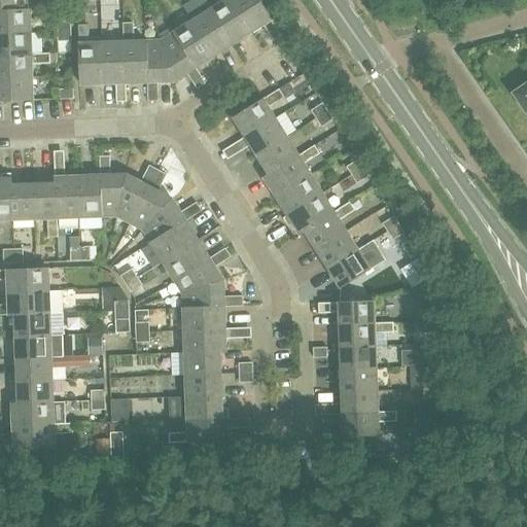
[(0,0),(0,9),(31,9),(30,0),(0,0)]
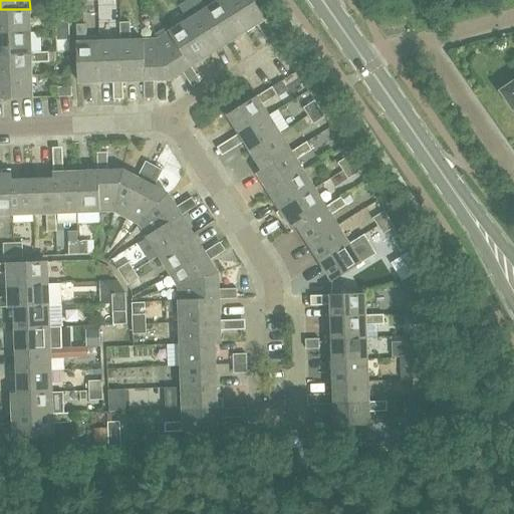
[(227,0),(221,0),(208,9),(228,42),(246,30),(227,0)]
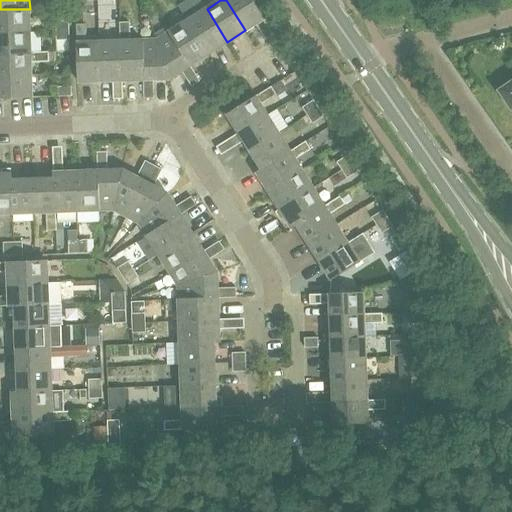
[(265,39),(273,35),(263,18),(264,18),(252,0),(226,0),(245,30),(255,23),(265,39)]
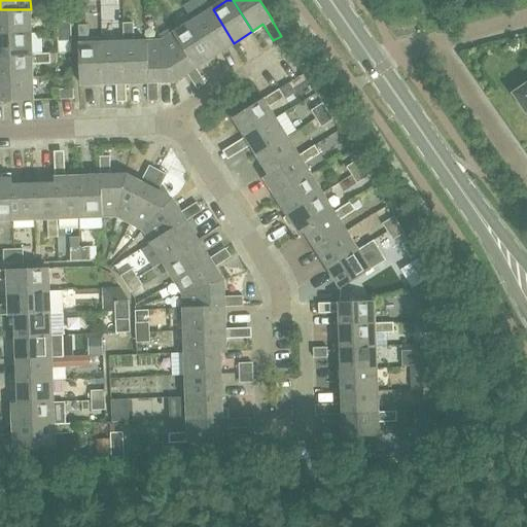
[(0,9),(0,31),(31,31),(31,9),(0,9)]
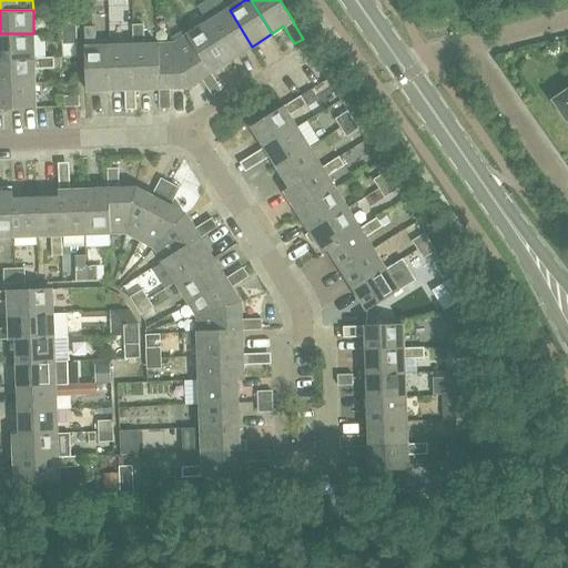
[(252,47),(230,10),(217,18),(213,11),(203,18),(208,23),(230,60),(252,47)]
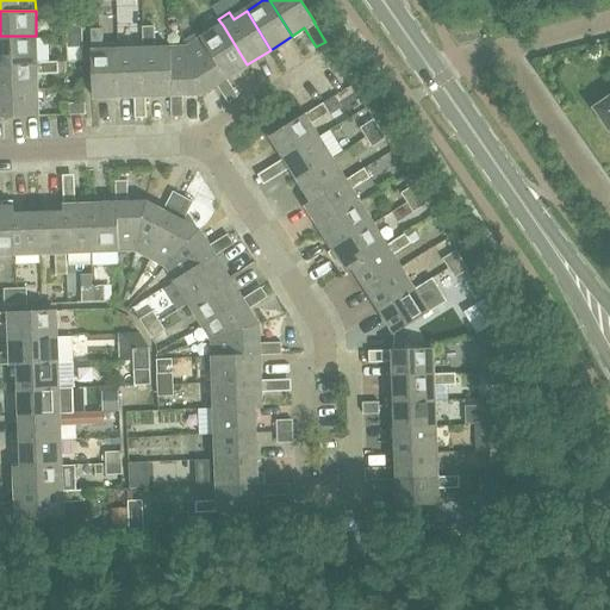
[(67,35),(82,35),(82,25),(66,25),(67,35)]
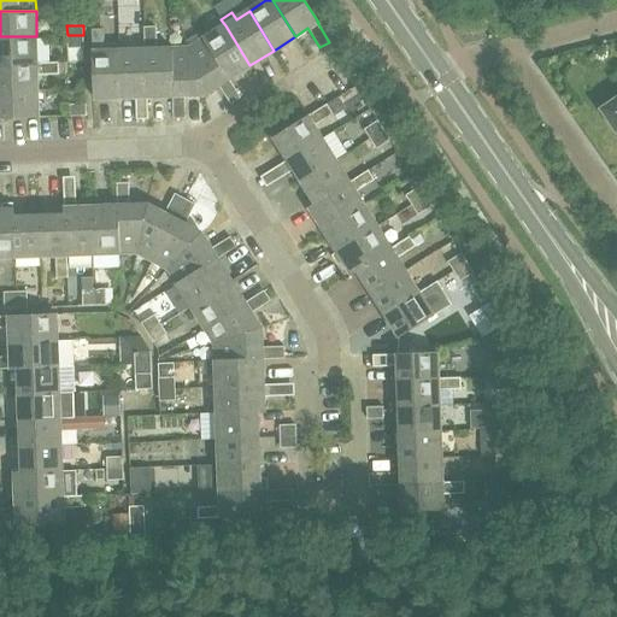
[(225,25),(205,39),(229,78),(250,65),(225,25)]
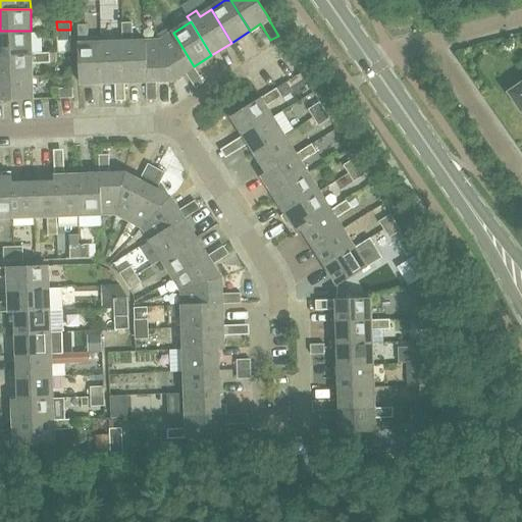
[(125,82),(146,81),(145,42),(134,42),(133,22),(122,22),(123,43),(125,82)]
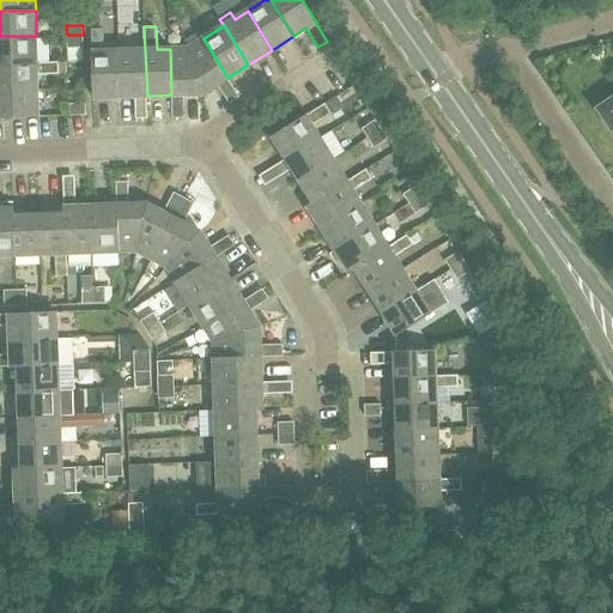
[(93,97),(122,97),(120,50),(120,44),(104,44),(103,29),(91,29),(92,52),(91,52),(93,97)]
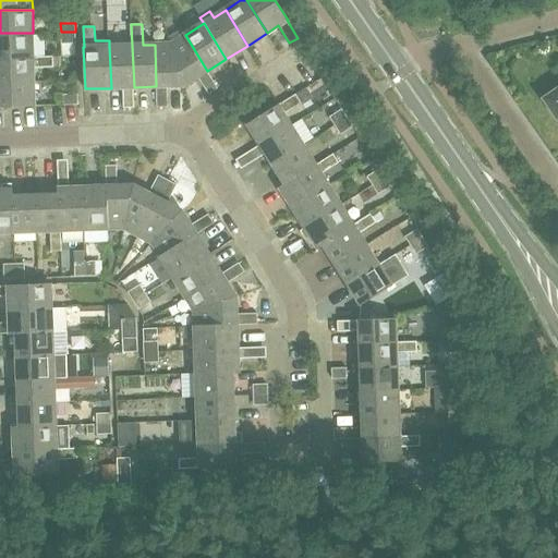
[(75,44),(75,32),(61,32),(61,44),(75,44)]
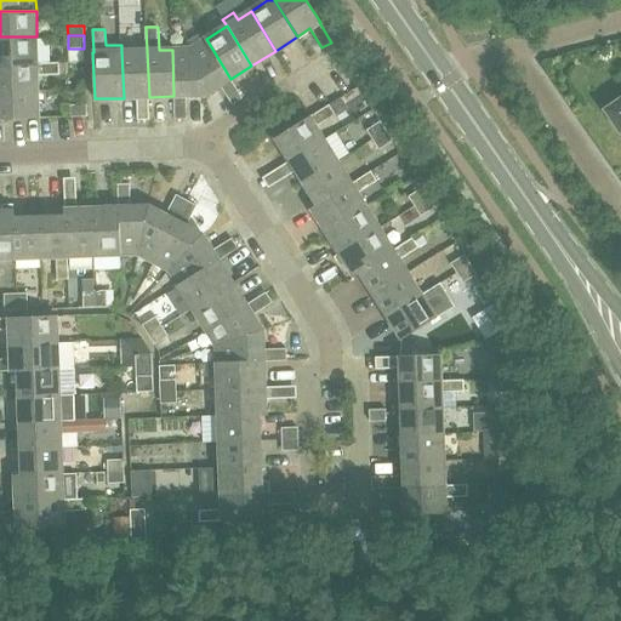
[(36,36),(0,36),(0,63),(36,63),(36,36)]
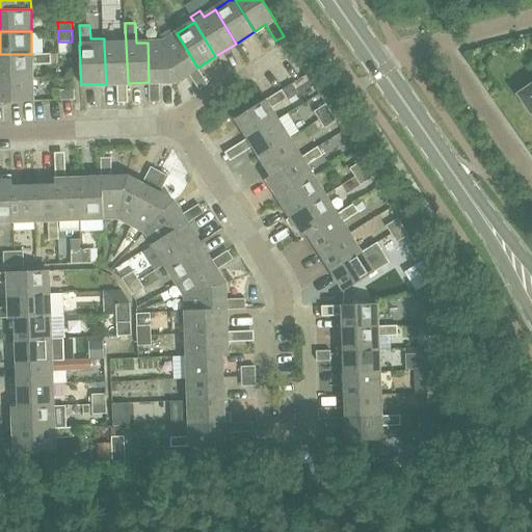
[(197,68),(177,33),(164,42),(176,81),(189,74),(198,89),(208,84),(197,68)]
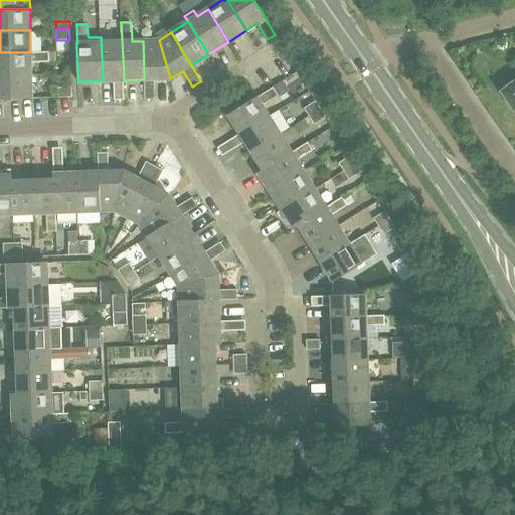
[(159,40),(143,41),(144,79),(145,98),(155,98),(155,79),(170,78),(159,40)]
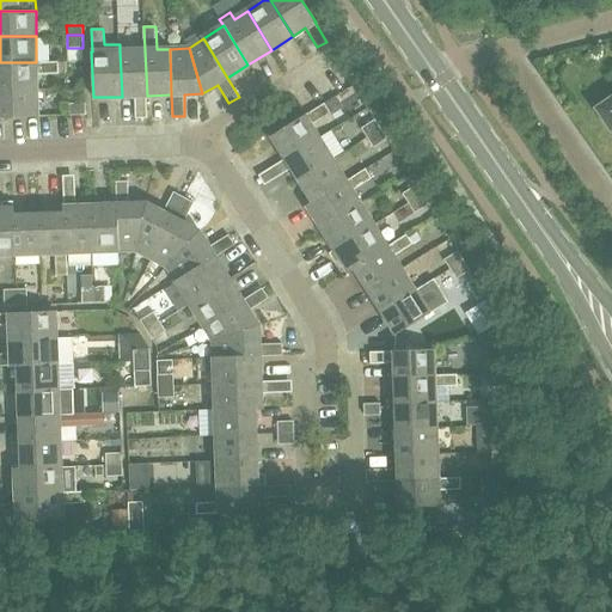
[(145,50),(120,50),(122,97),(135,96),(135,117),(147,117),(147,96),(145,50)]
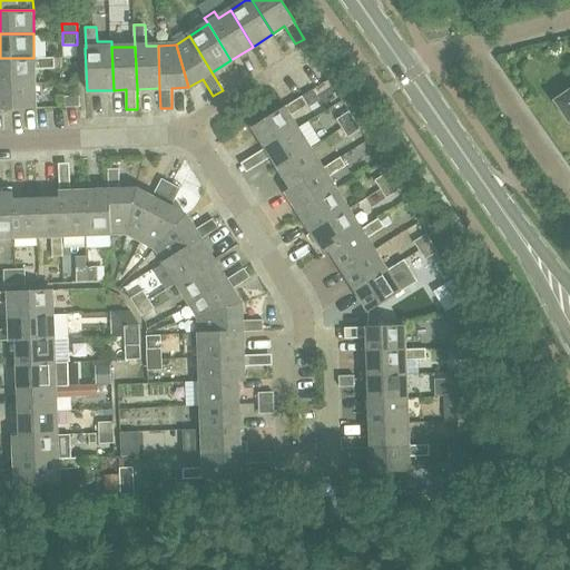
[(33,58),(0,58),(0,81),(35,81),(35,68),(52,68),(52,57),(33,58)]
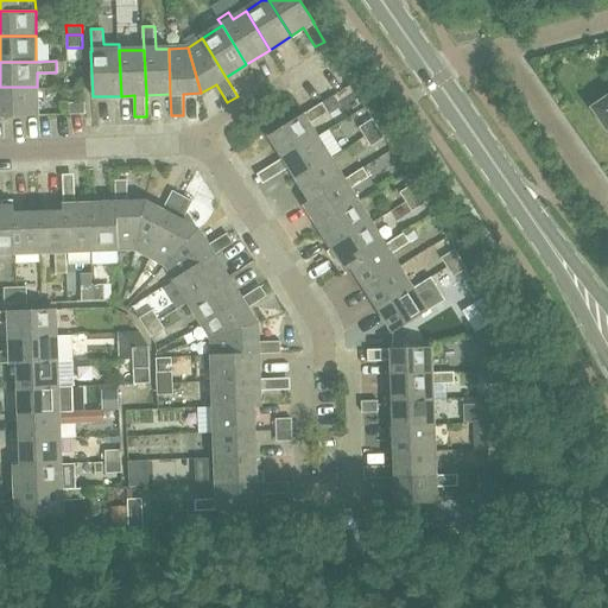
[(0,115),(38,114),(37,87),(0,87),(0,115)]
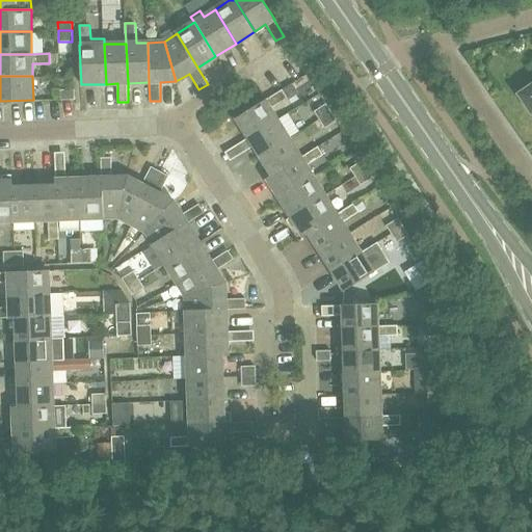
[(531,84),(519,95),(531,113),(531,112),(531,84)]
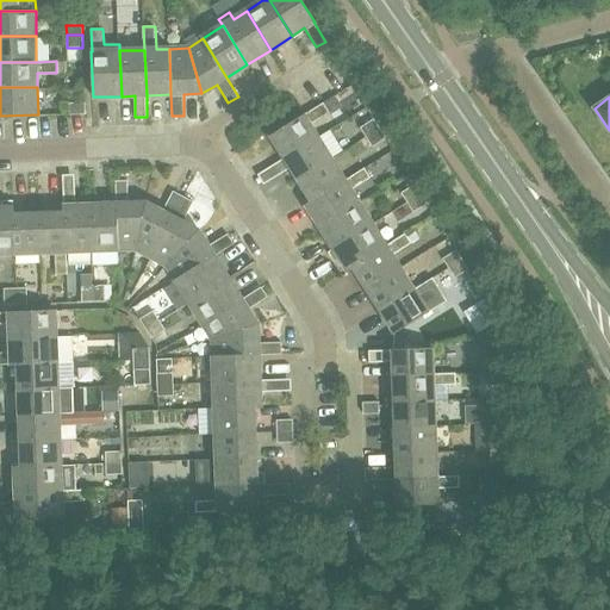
[(69,114),(85,114),(85,103),(68,104),(69,114)]
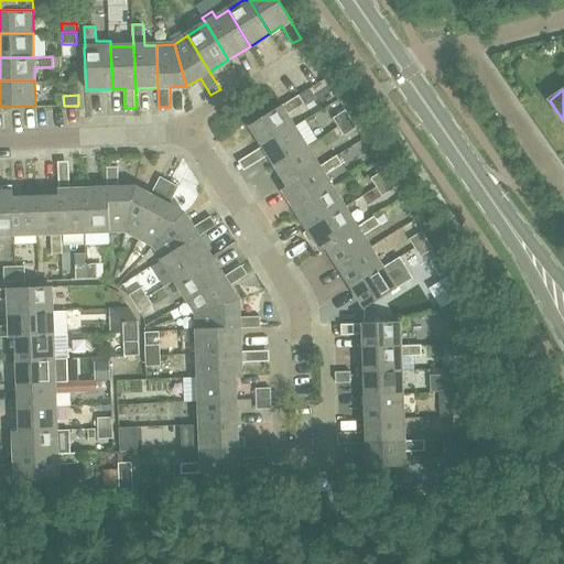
[(262,145),(294,126),(288,115),(304,105),(300,96),(282,107),(281,105),(249,125),(262,145)]
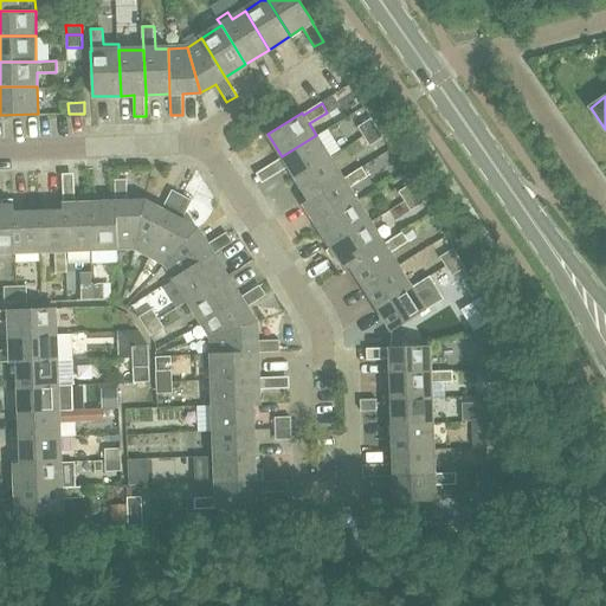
[(358,127),(363,136),(376,128),(371,118),(358,127)]
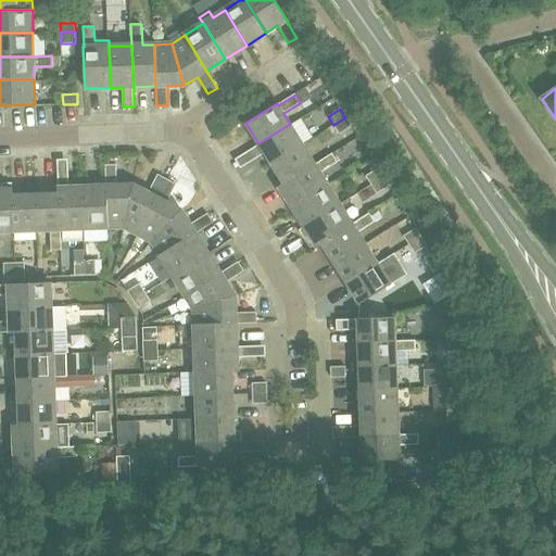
[(351,126),(345,117),(333,125),(339,134),(351,126)]
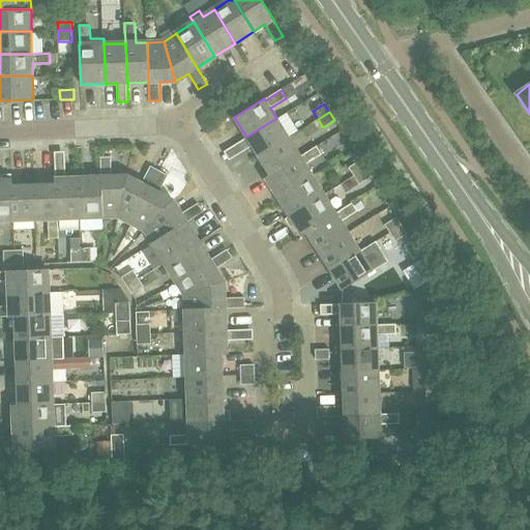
[(289,138),(276,118),(246,137),(241,141),(246,149),(253,146),(259,156),(289,138)]
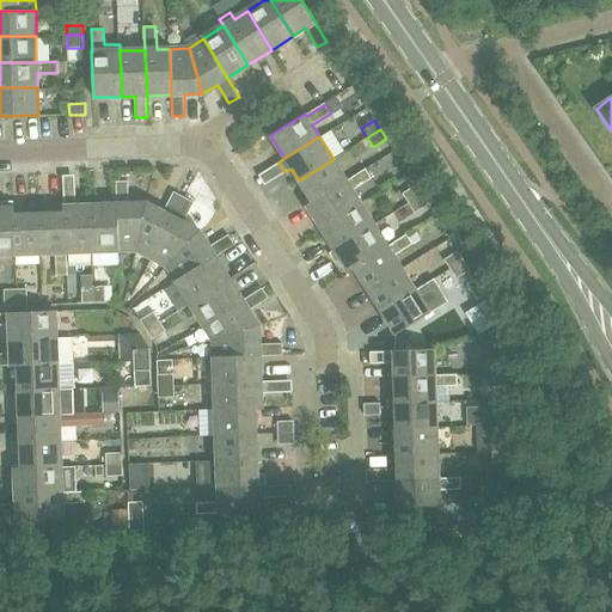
[(347,181),(334,159),(299,181),(312,201),(347,181)]
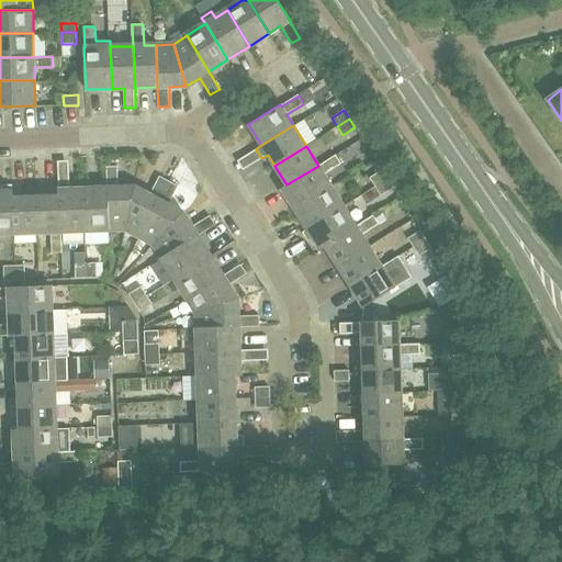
[(282,188),(295,208),(330,186),(323,175),(341,163),(336,154),(318,166),(287,184),(282,188)]
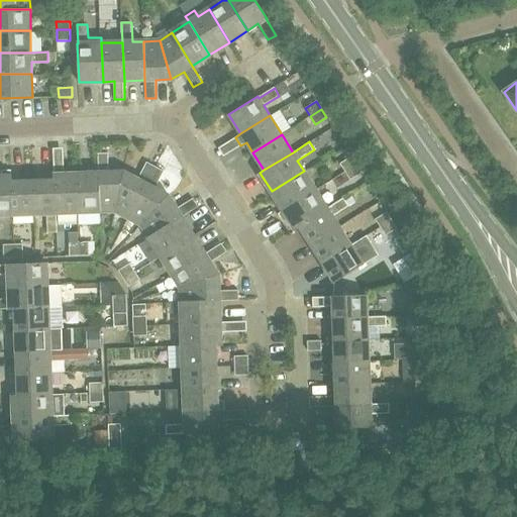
[(99,153),(99,173),(100,211),(116,211),(124,172),(109,173),(108,152),(99,153)]
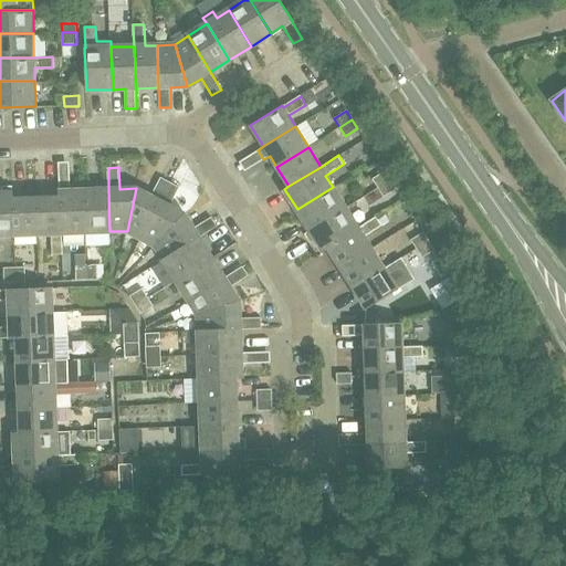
[(373,179),(378,188),(390,180),(385,171),(373,179)]
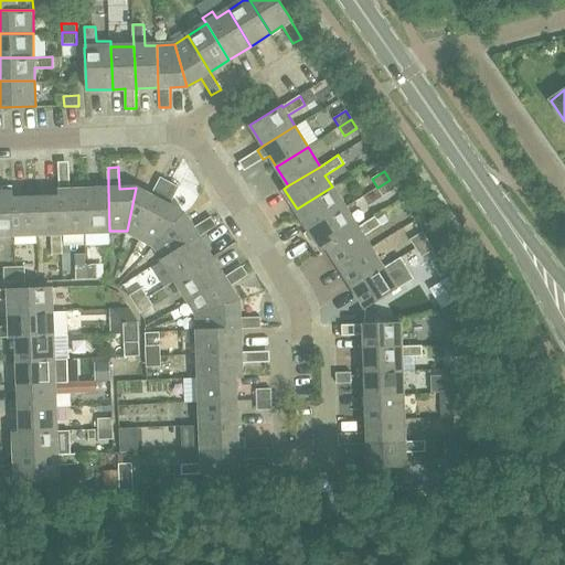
[(161,177),(155,190),(163,194),(170,181),(161,177)]
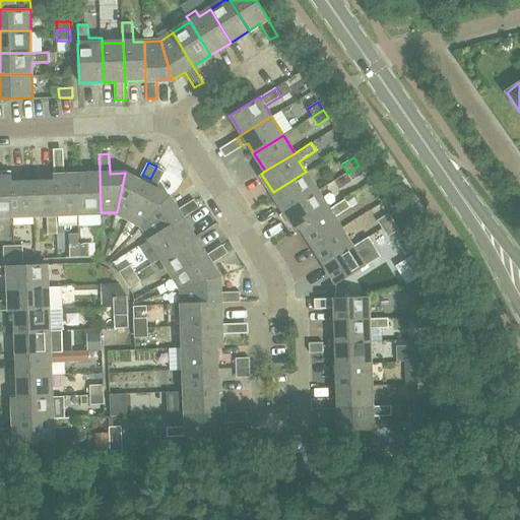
[(364,174),(359,166),(347,173),(352,181),(364,174)]
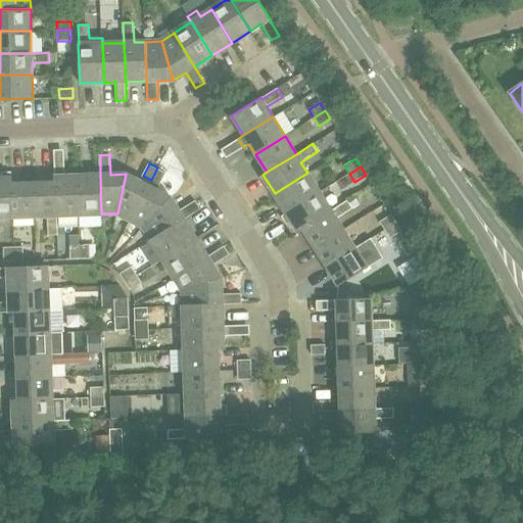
[(157,168),(151,180),(159,184),(165,173),(157,168)]
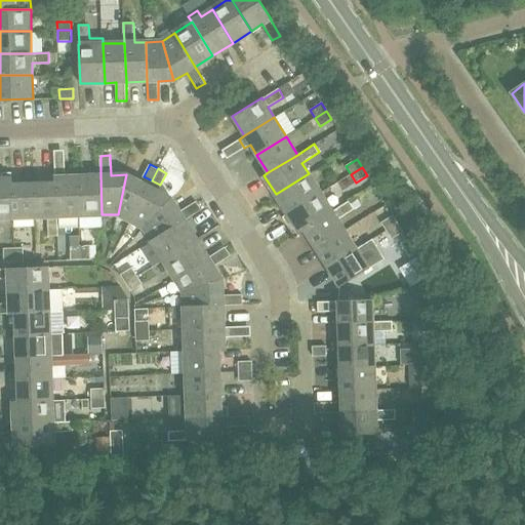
[(54,177),(55,183),(56,183),(57,216),(80,215),(78,176),(66,176),(66,169),(55,170),(55,177),(54,177)]
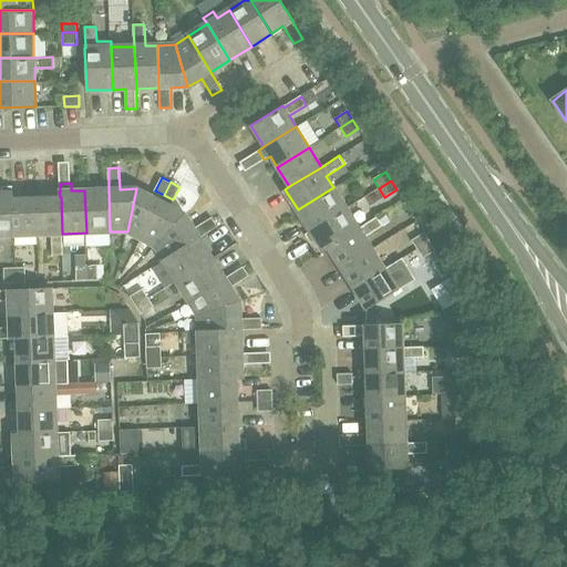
[(0,235),(13,235),(12,198),(14,198),(13,193),(12,193),(12,185),(2,186),(2,193),(0,193),(0,235)]
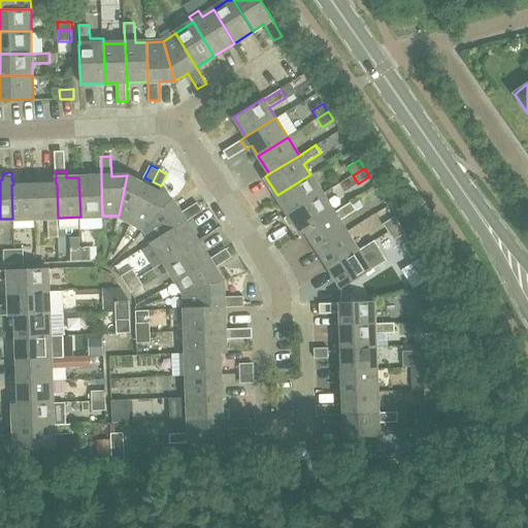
[(322,193),(310,174),(277,195),(289,213),(322,193)]
